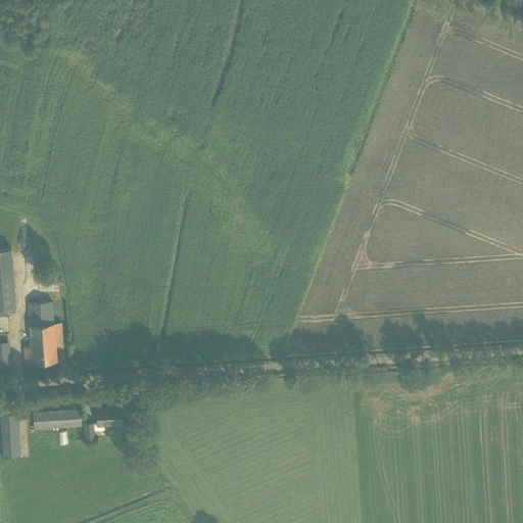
[(0,307),(16,307),(11,249),(0,249),(0,307)]
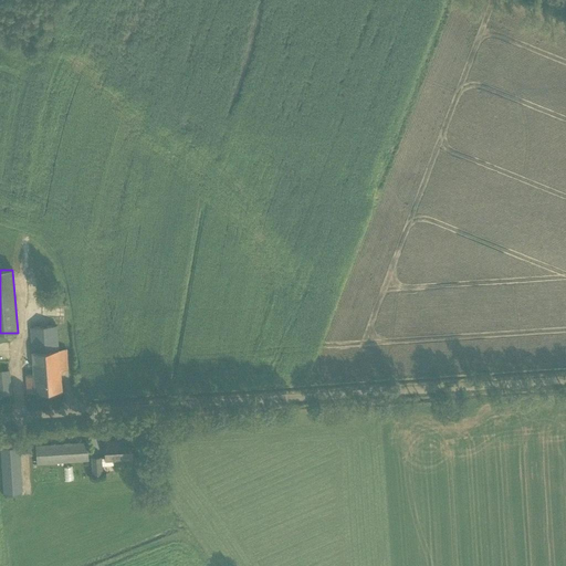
[(25,376),(27,381),(27,392),(61,390),(60,370),(67,369),(66,359),(66,350),(59,350),(56,325),(30,327),(33,376),(25,376)]
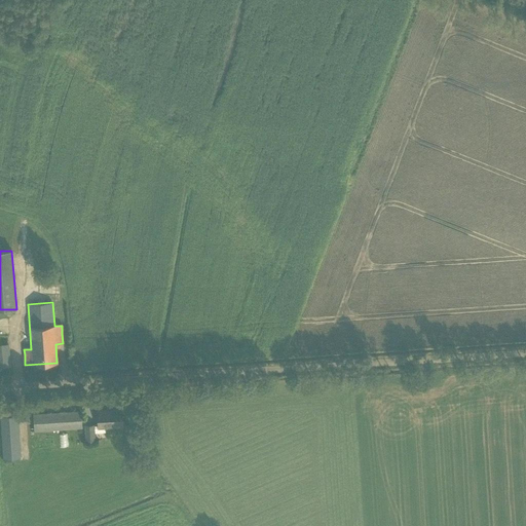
[(0,345),(0,366),(10,366),(8,345),(0,345)]
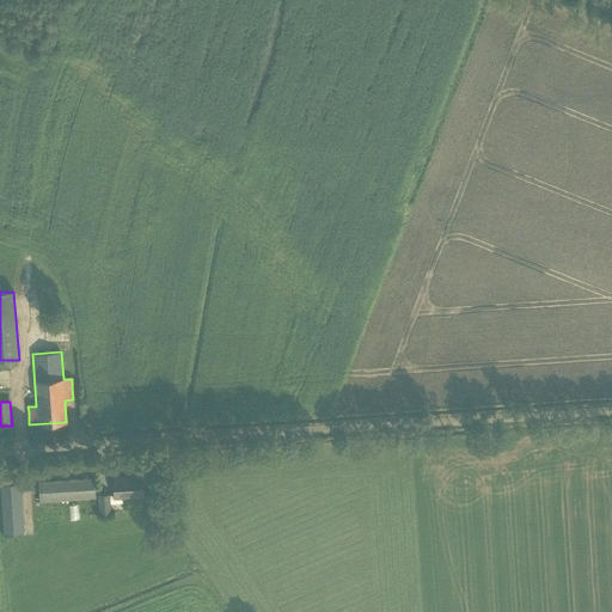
[(114,477),(114,489),(115,497),(142,495),(141,476),(114,477)]
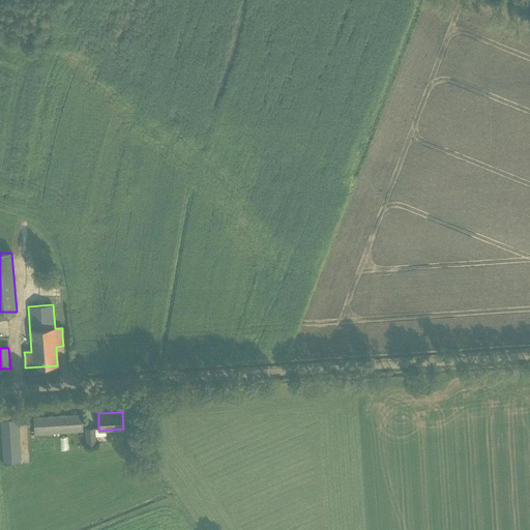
[(33,418),(34,429),(34,435),(83,432),(82,415),(33,418)]
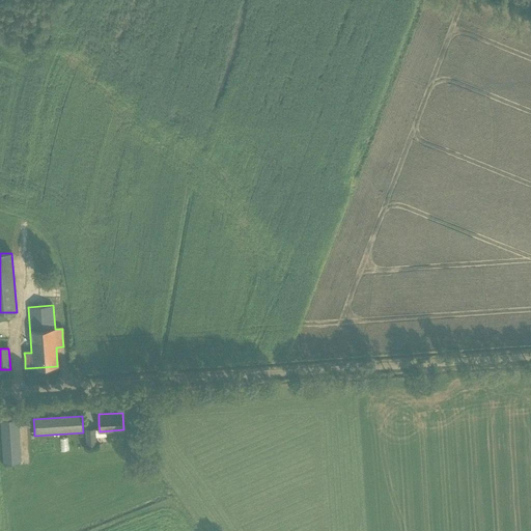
[(0,421),(3,464),(21,463),(18,420),(0,421)]
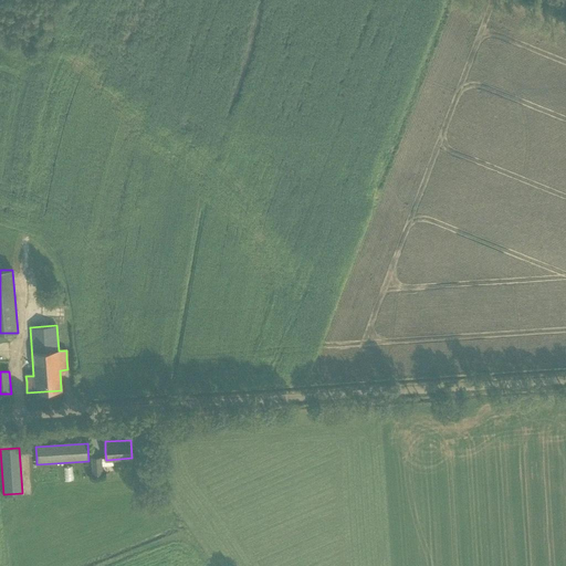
[(103,473),(102,458),(91,458),(92,474),(103,473)]
